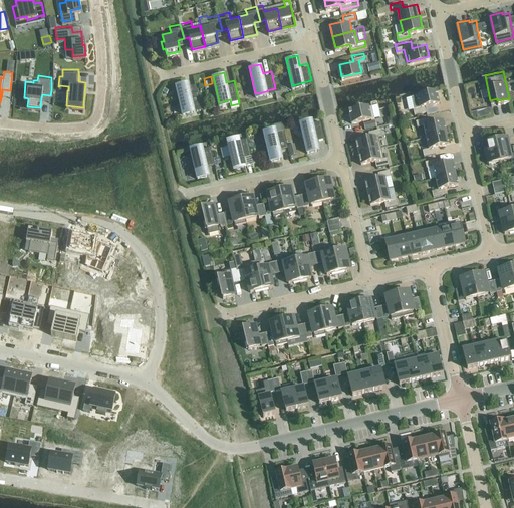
[(194,107),(202,105),(198,88),(190,90),(187,80),(176,83),(182,110),(194,107)]
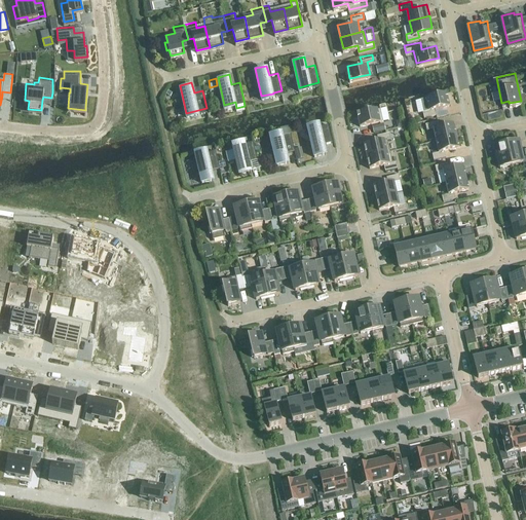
[(421,96),(424,108),(422,108),(424,114),(436,111),(435,105),(449,102),(446,89),(421,96)]
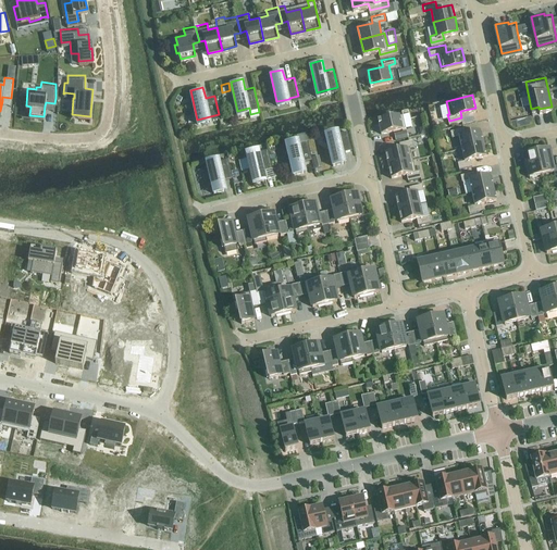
[(378,116),(381,129),(406,124),(403,111),(378,116)]
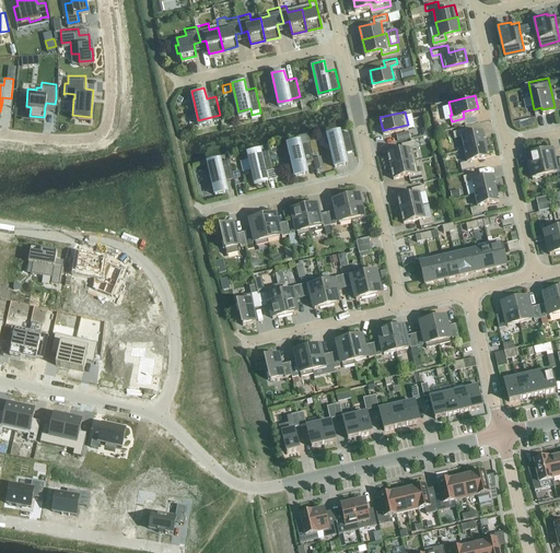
[(535,120),(534,113),(517,116),(520,124),(535,120)]
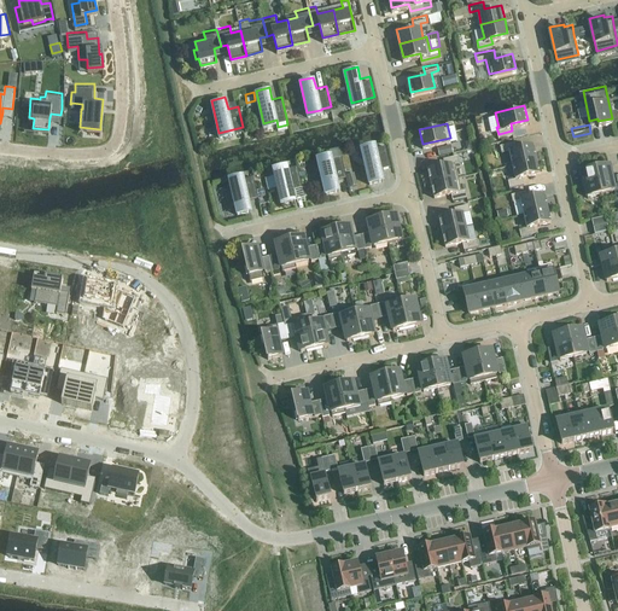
[(508,146),(512,161),(536,155),(532,141),(516,145),(514,138),(500,141),(501,147),(508,146)]
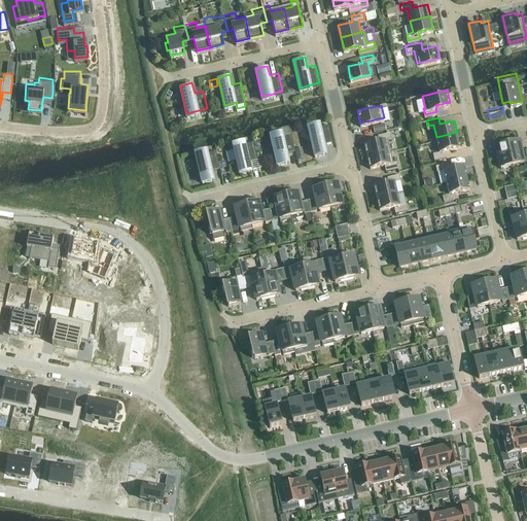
[(384,119),(373,122),(375,129),(386,127),(384,119)]
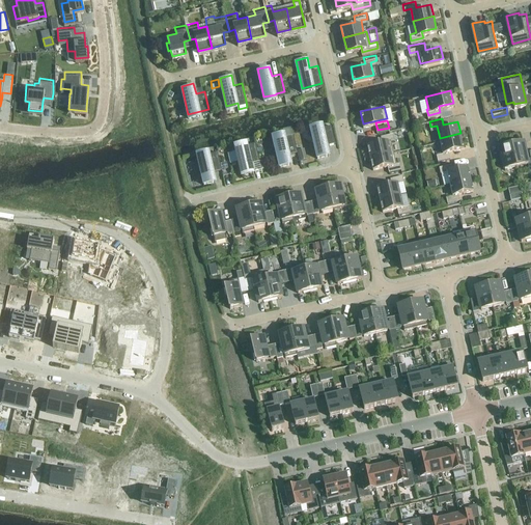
[(310,126),(317,154),(329,152),(326,141),(335,139),(331,121),(322,123),(310,126)]
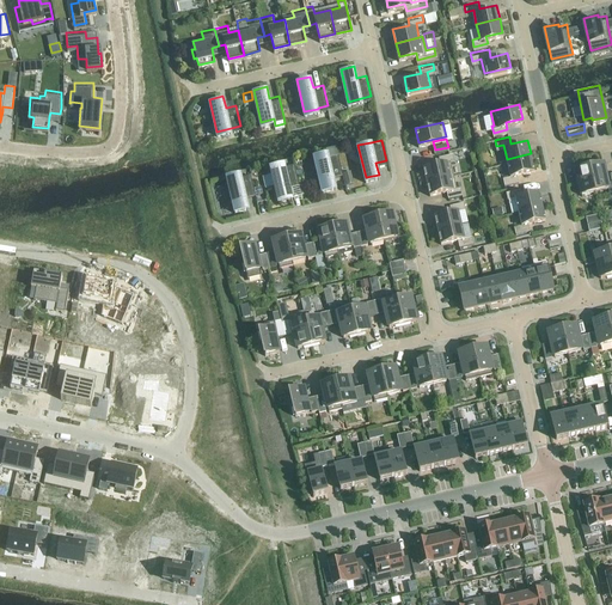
[(423,164),(427,177),(453,171),(451,157),(454,157),(452,150),(439,153),(440,159),(423,164)]
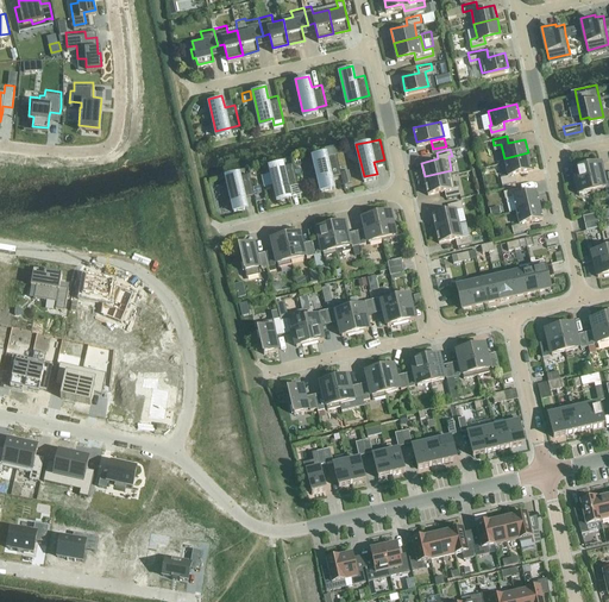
[(331,173),(340,170),(336,150),(326,152),(326,151),(313,155),(320,187),(333,183),(331,173)]
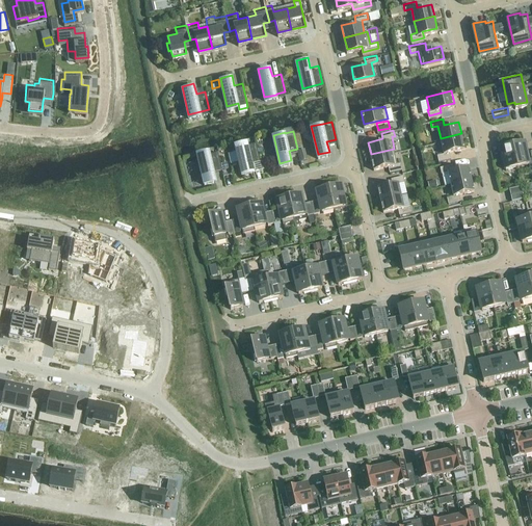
[(461,133),(441,138),(444,150),(437,152),(439,157),(451,155),(449,149),(463,146),(461,133)]
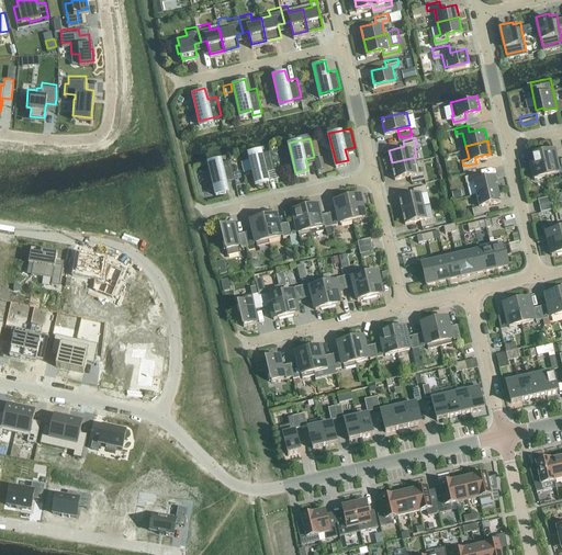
[(548,146),(540,148),(546,171),(559,169),(553,146),(548,147),(548,146)]
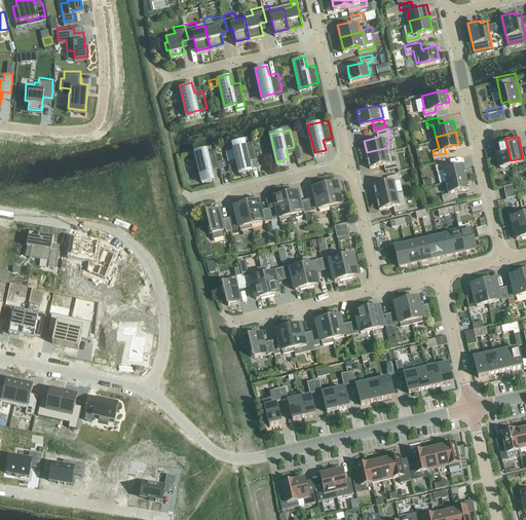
[(249,157),(257,155),(253,138),(245,140),(243,140),(232,142),(239,170),(251,168),(249,157)]
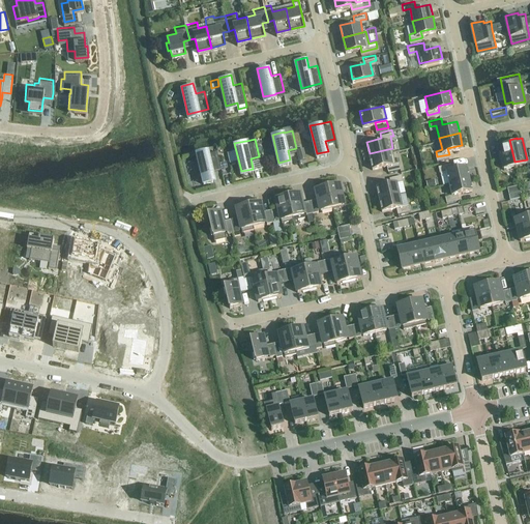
[(514,162),(509,140),(503,141),(504,142),(498,143),(503,165),(514,162)]
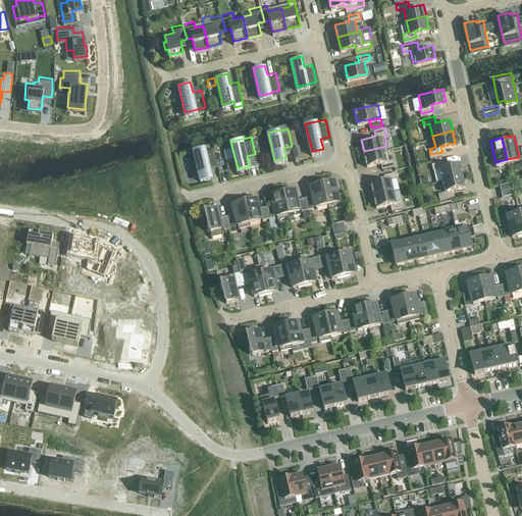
[(302,152),(299,142),(293,144),(295,153),(302,152)]
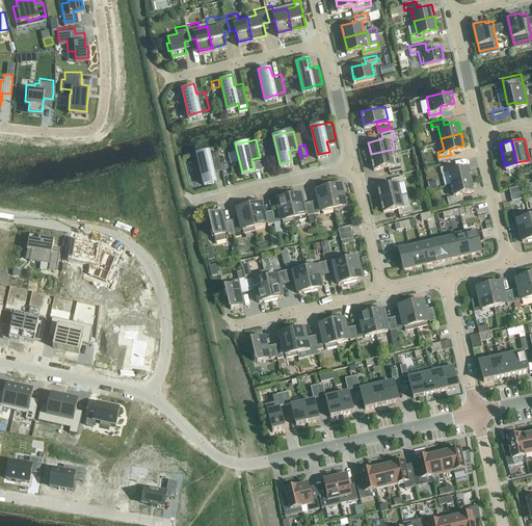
[(197,153),(204,181),(215,178),(213,167),(221,165),(217,148),(209,150),(197,153)]
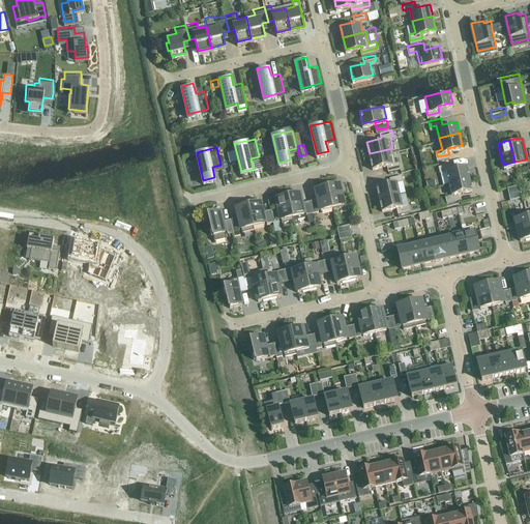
[(392,148),(370,153),(372,166),(386,162),(388,168),(400,166),(399,159),(395,161),(392,148)]
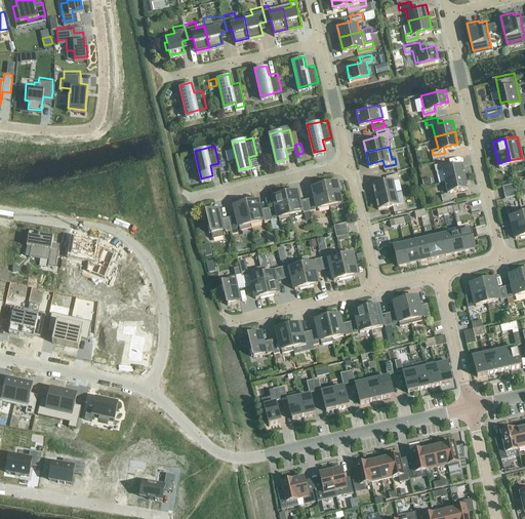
[(442,166),(444,177),(465,173),(461,161),(447,164),(446,158),(434,161),(435,167),(442,166)]
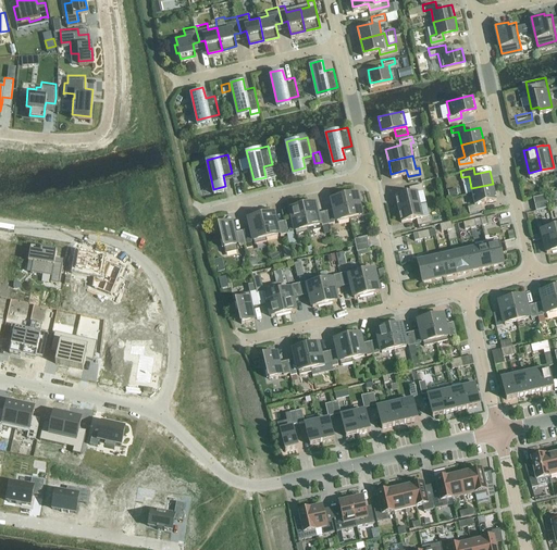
[(395,192),(398,205),(420,200),(417,188),(423,186),(422,179),(409,183),(410,189),(395,192)]
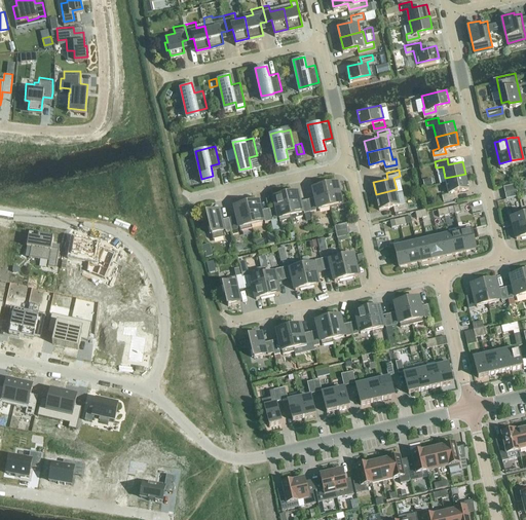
[(465,174),(445,178),(448,190),(442,191),(443,197),(455,194),(454,188),(468,185),(465,174)]
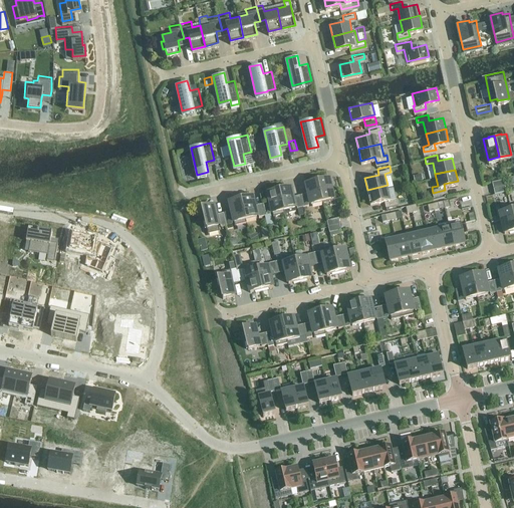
[(323,175),(317,176),(322,198),(333,196),(328,175),(323,176),(323,175)]
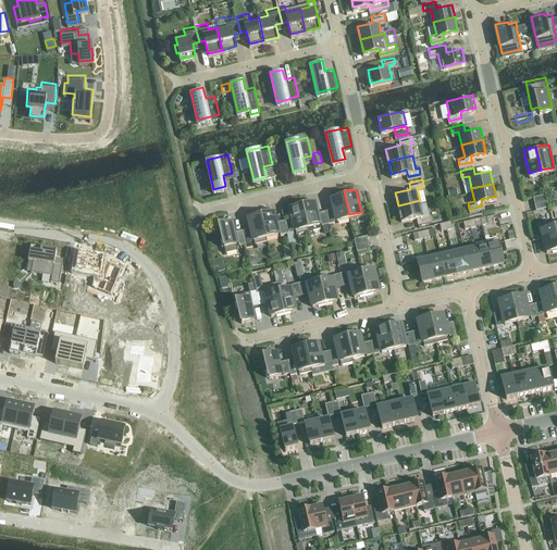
[(349,214),(344,190),(337,192),(337,194),(332,195),(336,217),(349,214)]
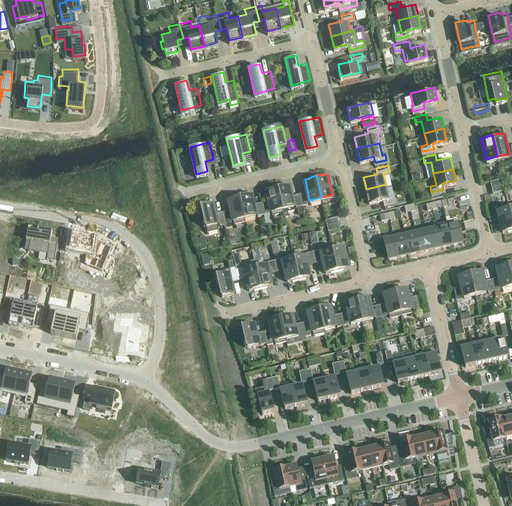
[(490,178),(491,183),(503,181),(501,175),(490,178)]
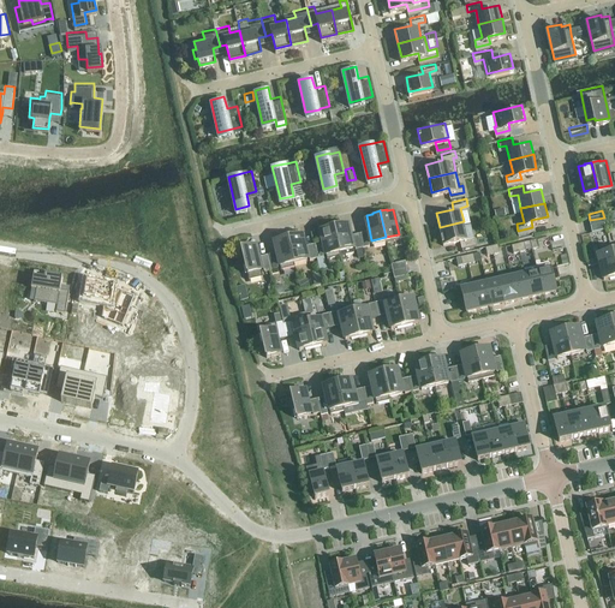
[(604,218),(590,220),(591,227),(605,225),(604,218)]
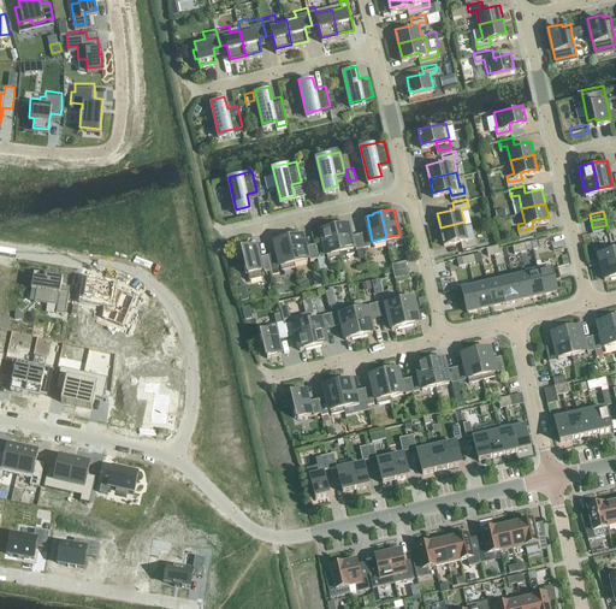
[(342,220),(333,222),(339,248),(341,248),(341,252),(342,256),(347,255),(345,250),(354,248),(348,220),(342,222),(342,220)]
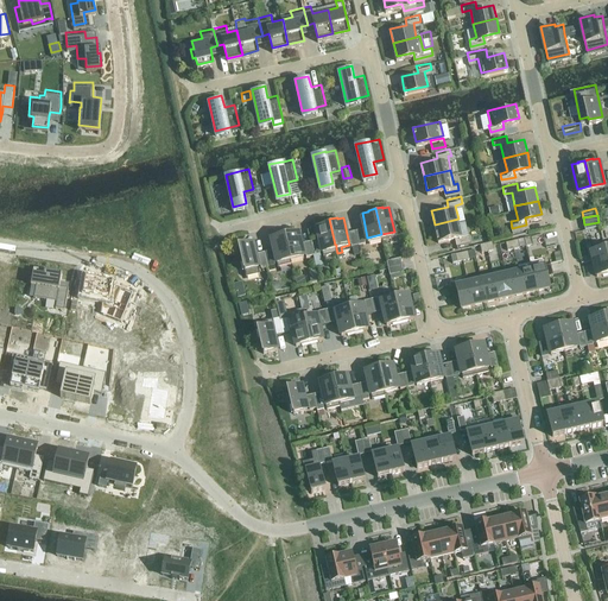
[(335,245),(329,219),(322,221),(323,222),(317,223),(323,251),(336,248),(336,245),(335,245)]
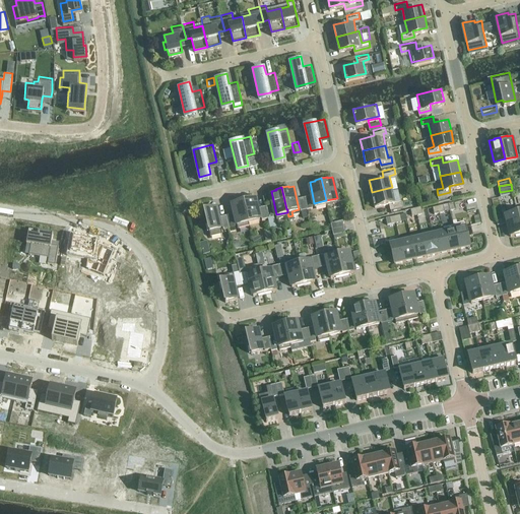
[(392,187),(372,192),(375,203),(389,200),(390,206),(402,203),(400,197),(394,199),(392,187)]
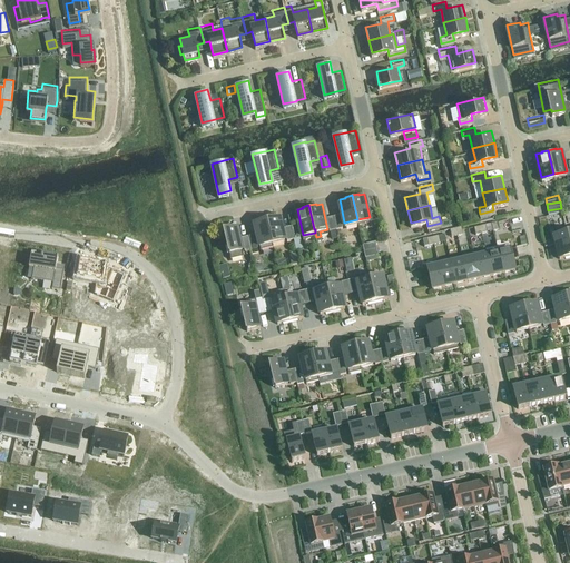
[(340,210),(333,211),(336,225),(342,224),(340,210)]
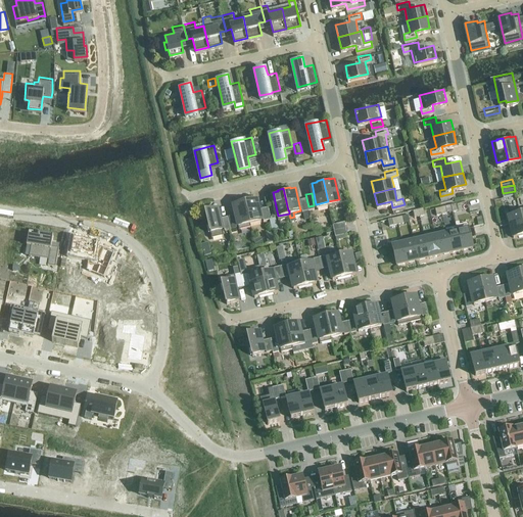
[(305,194),(299,196),(302,207),(308,206),(305,194)]
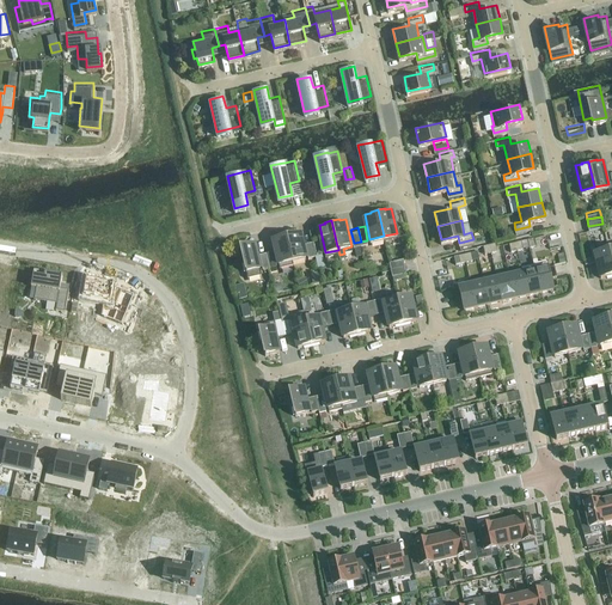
[(293,230),(286,231),(292,257),(293,257),(305,254),(300,230),(294,231),(293,230)]
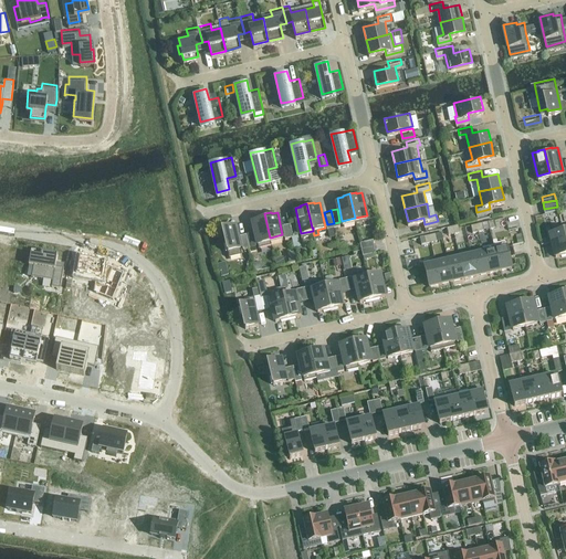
[(270,238),(264,213),(258,214),(259,217),(252,218),(259,243),(271,241),(271,238),(270,238)]
